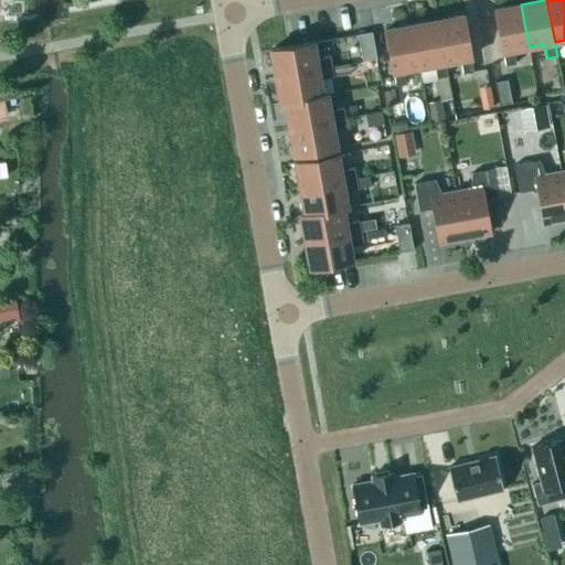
[(494,9),(505,66),(516,64),(514,50),(529,48),(521,4),(494,9)]
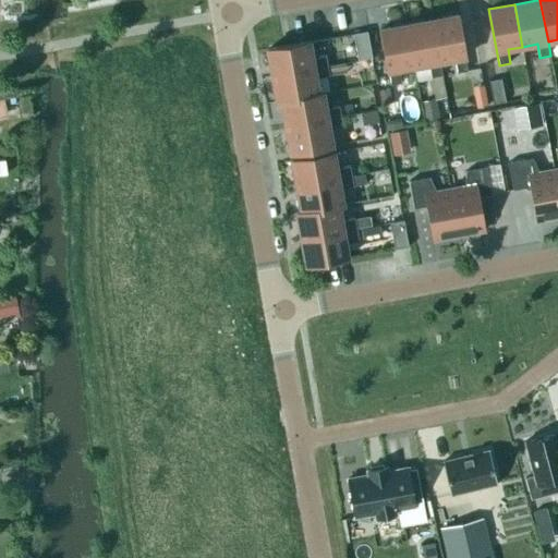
[(457,73),(468,71),(458,14),(432,20),(439,62),(455,59),(457,73)]
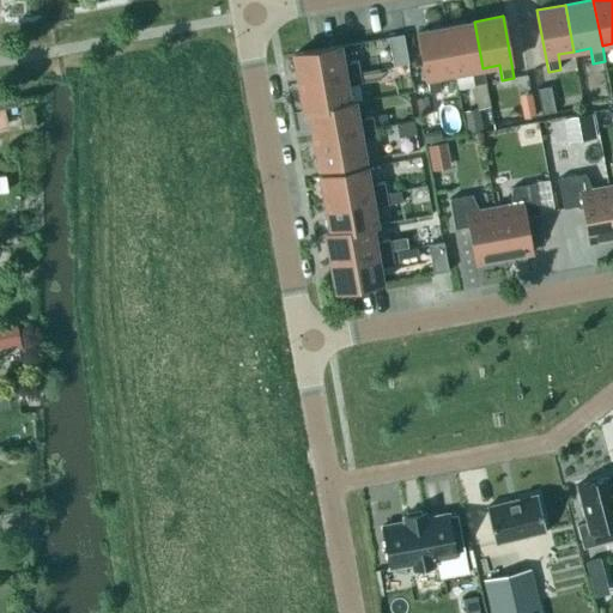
[(486,83),(483,68),(474,22),(447,26),(455,73),(471,71),(474,85),(486,83)]
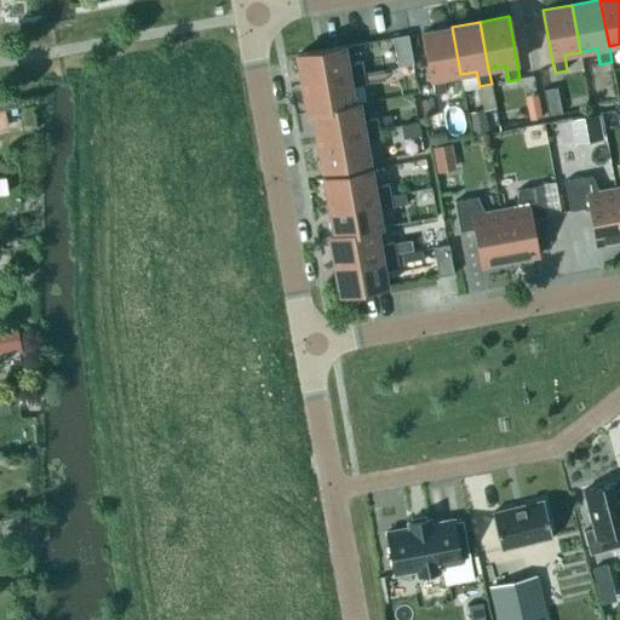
[(423,33),(434,95),(447,92),(443,78),(460,74),(452,27),(423,33)]
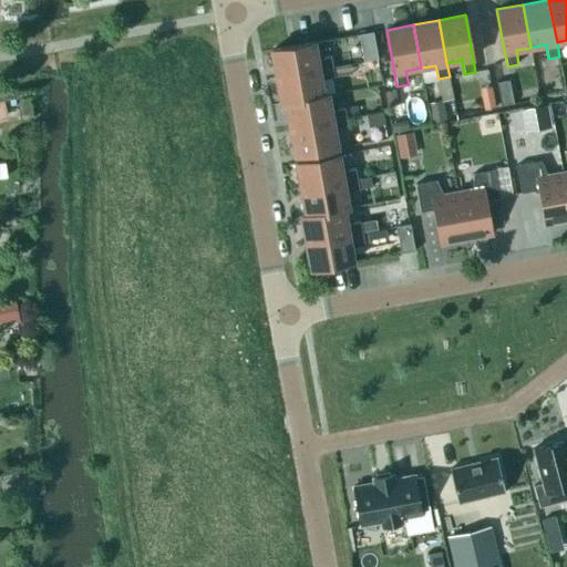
[(373,32),(359,34),(364,61),(378,59),(373,32)]
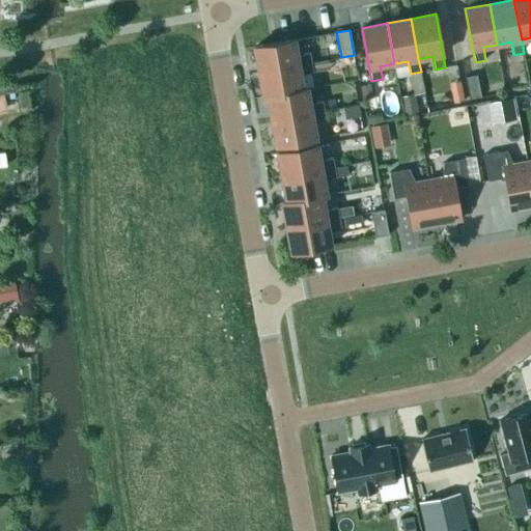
[(298,56),(295,40),(254,48),(258,73),(312,62),(310,53),(298,56)]
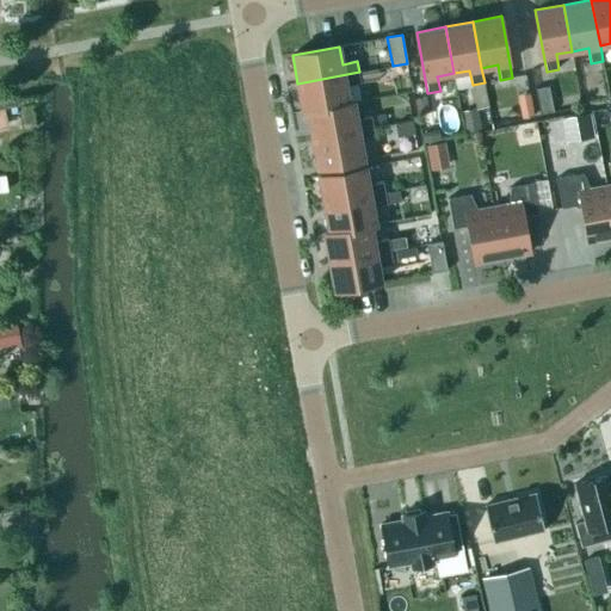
[(522,60),(511,62),(513,76),(524,74),(522,60)]
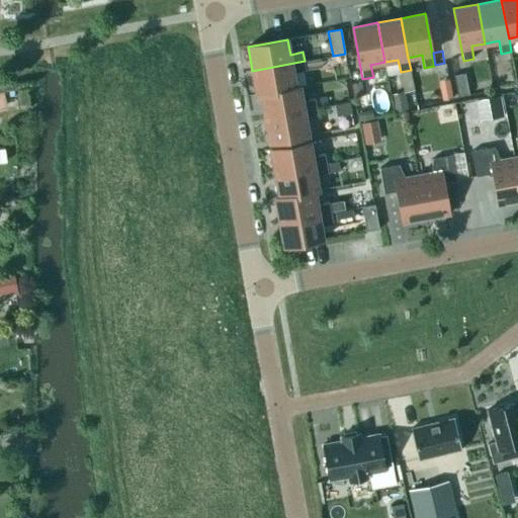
[(307,71),(305,61),(252,71),(257,94),(261,93),(296,87),(293,73),(307,71)]
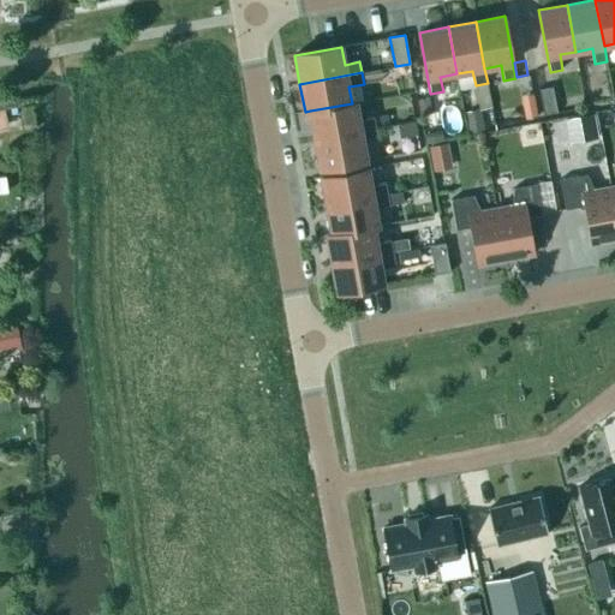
[(406,75),(392,77),(394,94),(408,91),(406,75)]
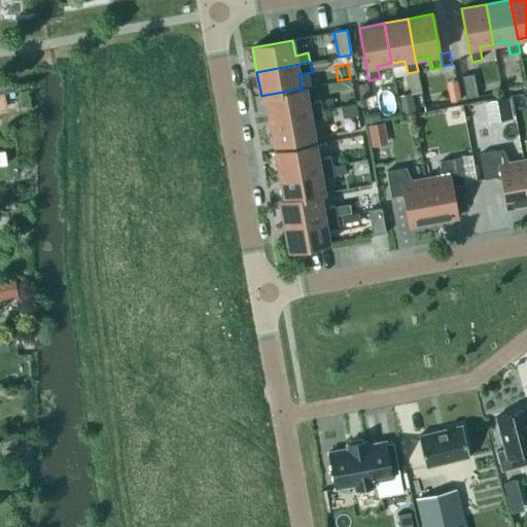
[(472,73),(461,75),(465,98),(478,95),(472,73)]
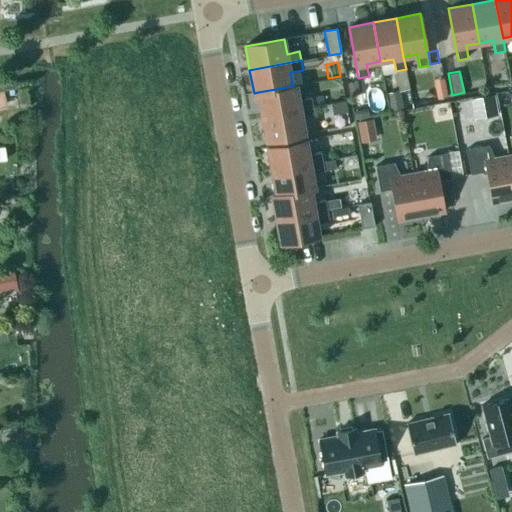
[(358,81),(348,83),(350,96),(360,94),(358,81)]
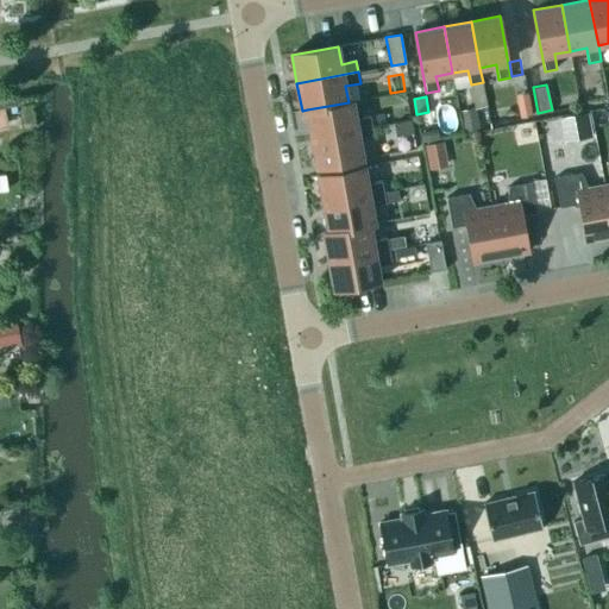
[(352,101),(349,102),(307,110),(312,138),(372,126),(371,114),(356,118),(352,101)]
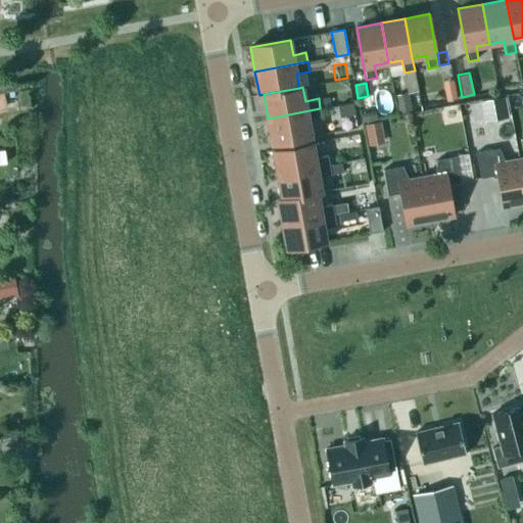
[(456,89),(445,91),(446,101),(458,99),(456,89)]
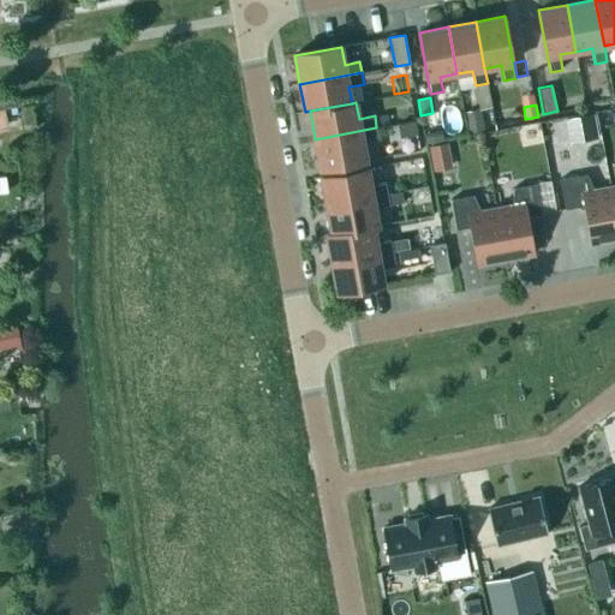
[(467,132),(484,130),(481,108),(464,112),(467,132)]
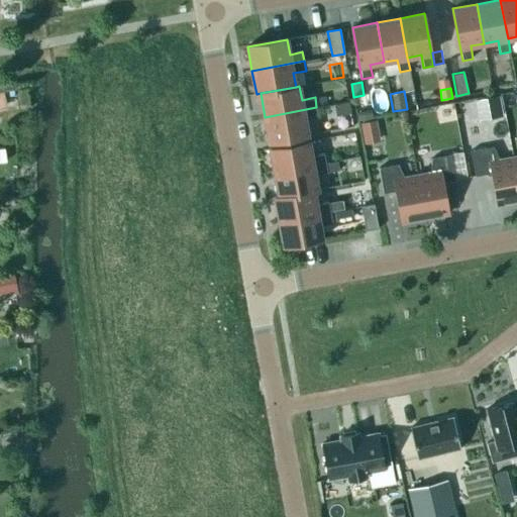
[(325,95),(318,97),(319,106),(327,104),(325,95)]
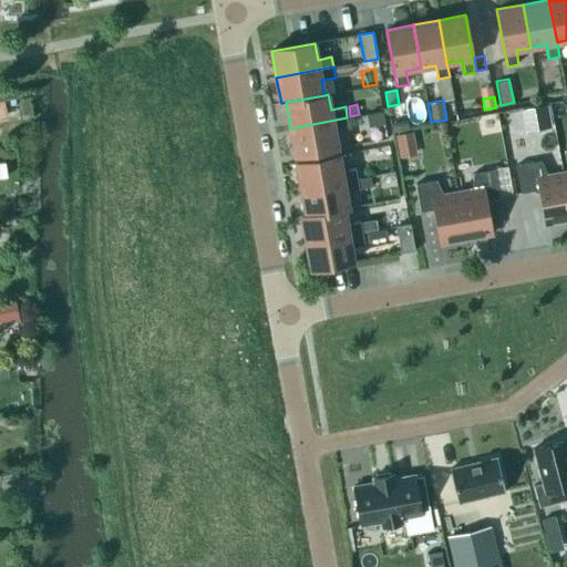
[(548,104),(534,107),(538,130),(553,127),(548,104)]
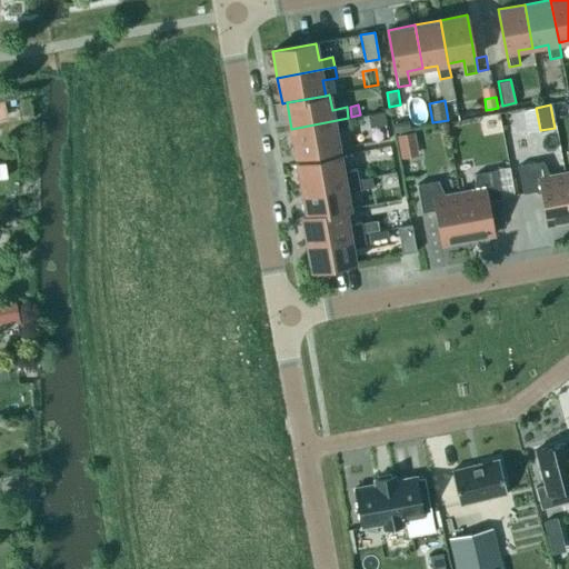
[(370,128),(387,125),(383,111),(368,115),(370,128)]
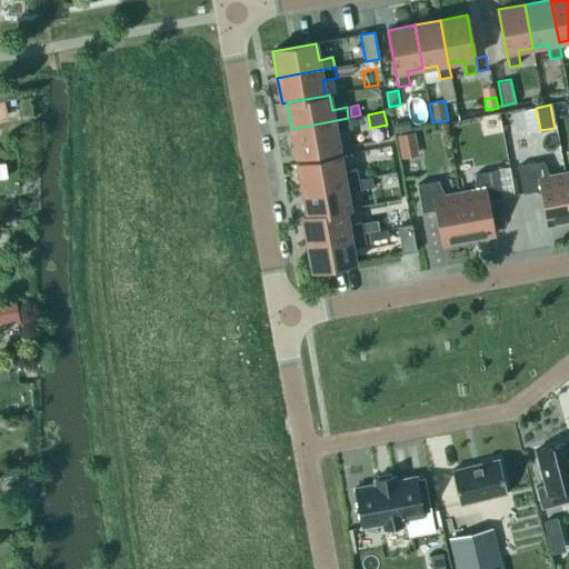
[(296,155),(339,147),(336,130),(350,128),(348,118),(291,129),(296,155)]
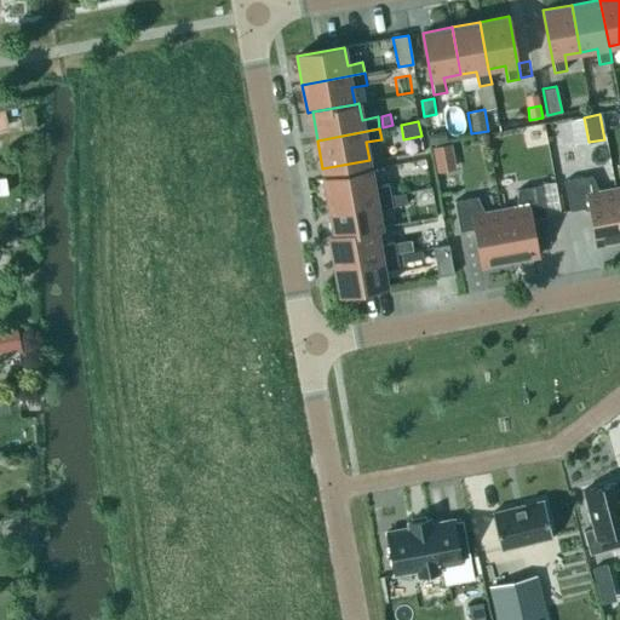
[(434,148),(438,172),(452,168),(448,145),(434,148)]
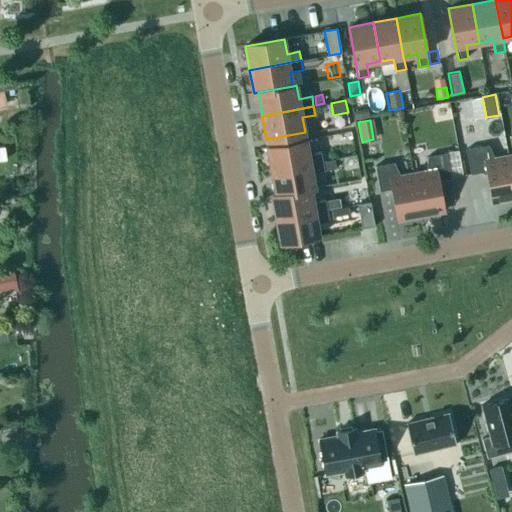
[(322,151),(309,153),(306,138),(267,145),(272,169),(323,160),(322,151)]
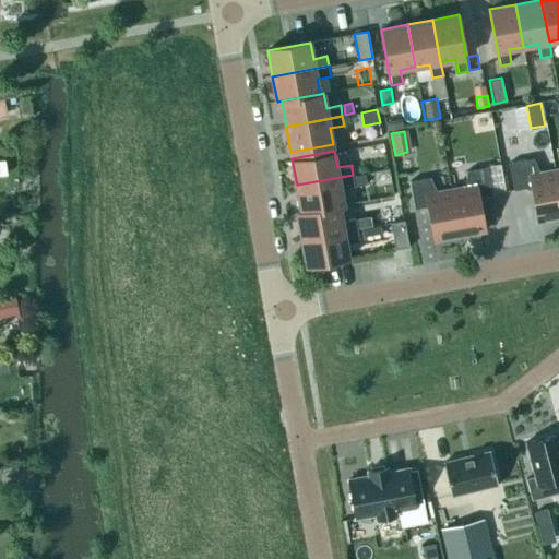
[(540,173),(534,158),(509,163),(514,190),(532,187),(538,222),(558,217),(558,193),(555,170),(540,173)]
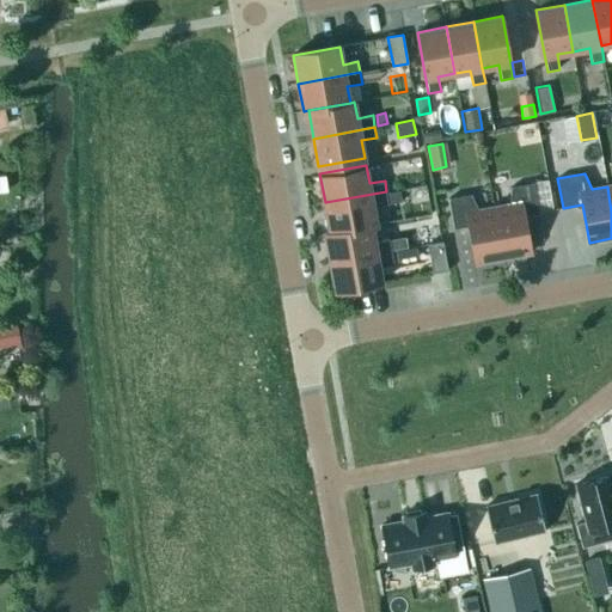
[(539,213),(533,183),(512,187),(510,204),(494,207),(503,258),(532,254),(525,215),(539,213)]
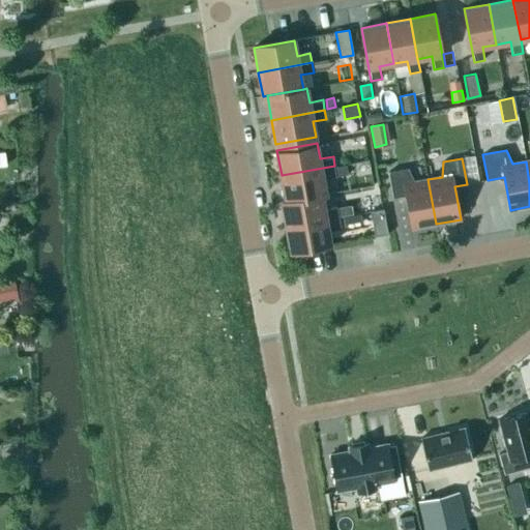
[(322,193),(326,193),(323,178),(336,176),(334,166),(282,175),(286,200),(322,193)]
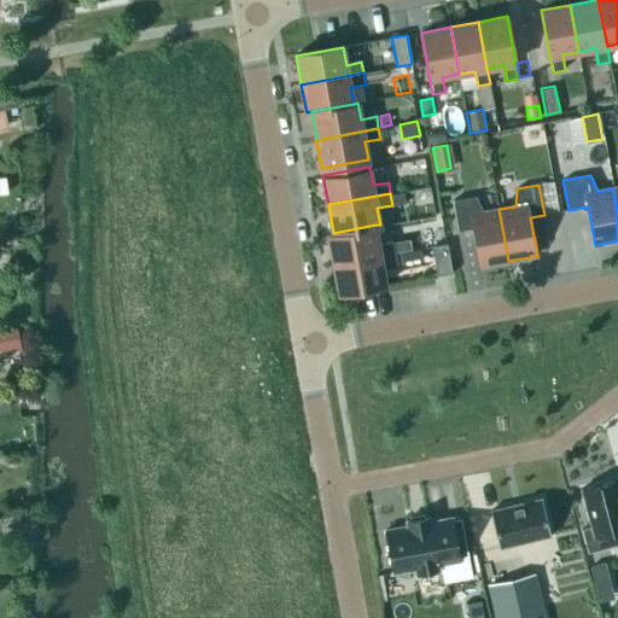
[(476,197),(453,200),(459,231),(473,228),(481,266),(508,261),(499,209),(483,213),(476,197)]
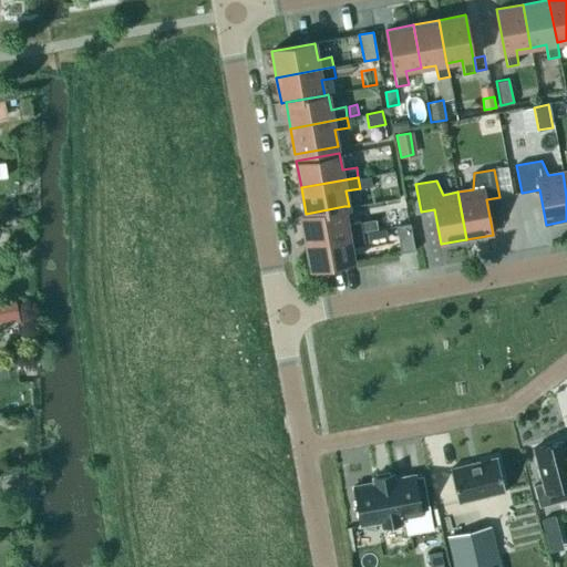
[(405,205),(389,207),(392,226),(409,223),(405,205)]
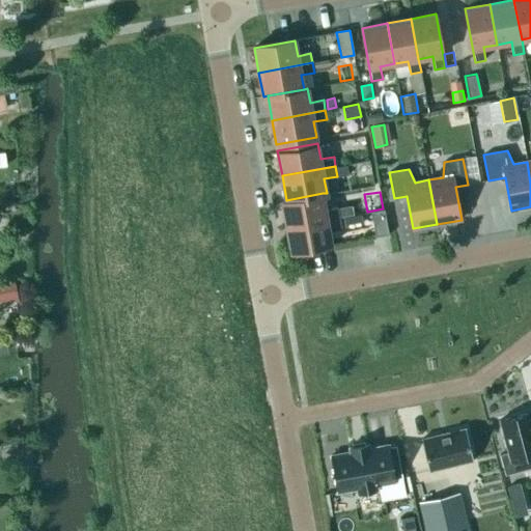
[(286,225),(340,215),(338,205),(325,207),(323,193),(286,200),(282,200),(286,225)]
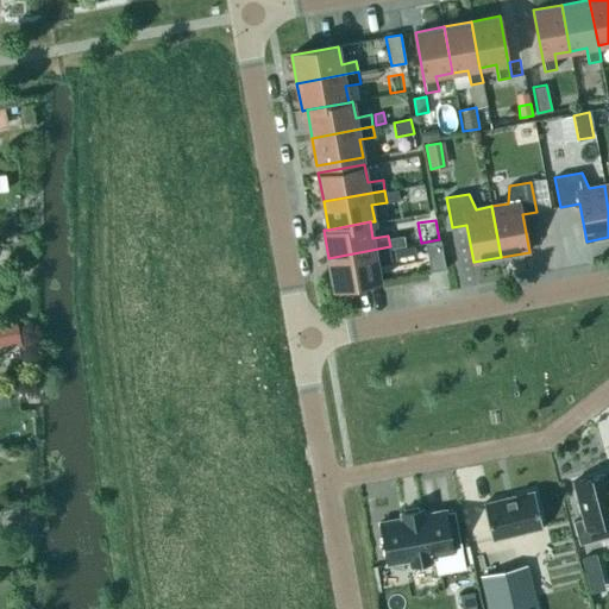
[(446,269),(440,240),(426,243),(431,271),(446,269)]
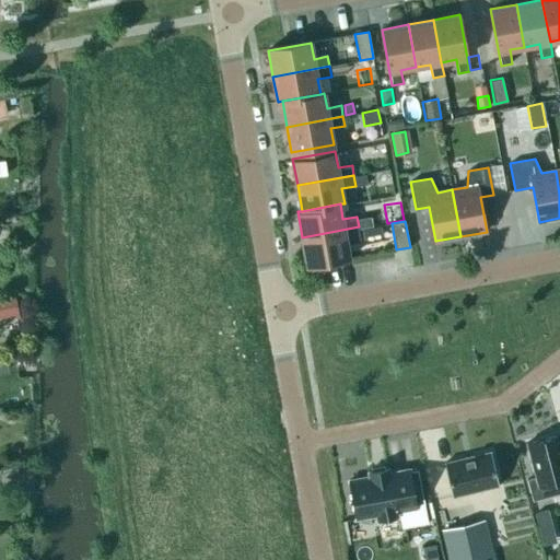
[(349,256),(347,240),(360,236),(359,226),(302,237),(306,264),(349,256)]
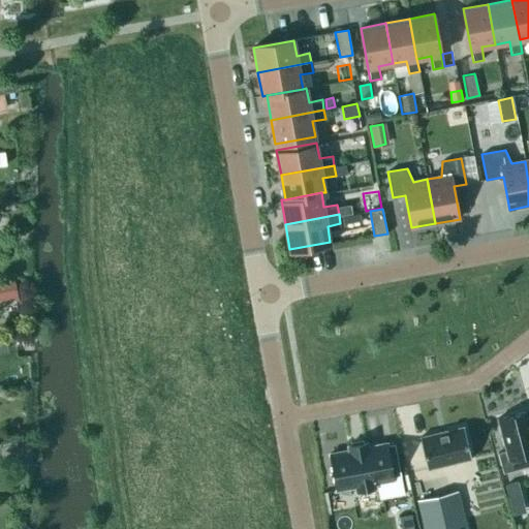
[(518,457),(528,453),(528,410),(497,418),(506,452),(498,454),(503,473),(521,468),(518,457)]
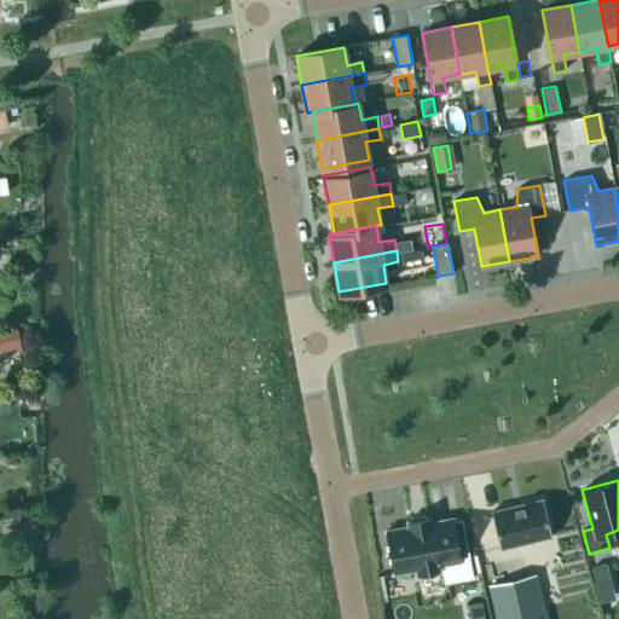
[(551,536),(543,499),(491,512),(499,548),(551,536)]
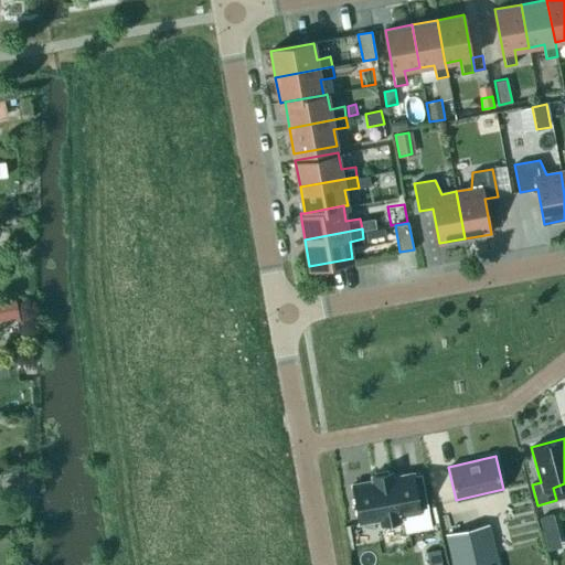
[(428,509),(422,475),(413,476),(413,473),(393,477),(392,472),(371,477),(372,481),(352,484),(360,523),(380,520),(380,524),(401,520),(400,515),(419,512),(419,510),(428,509)]
